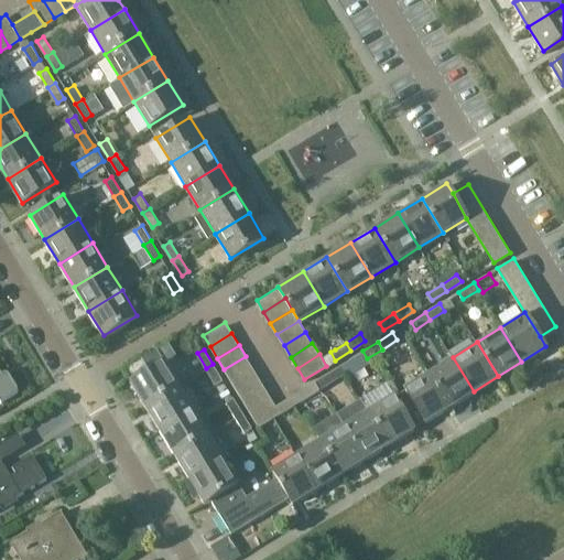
[(224,369),(230,380),(252,367),(246,356),(224,369)]
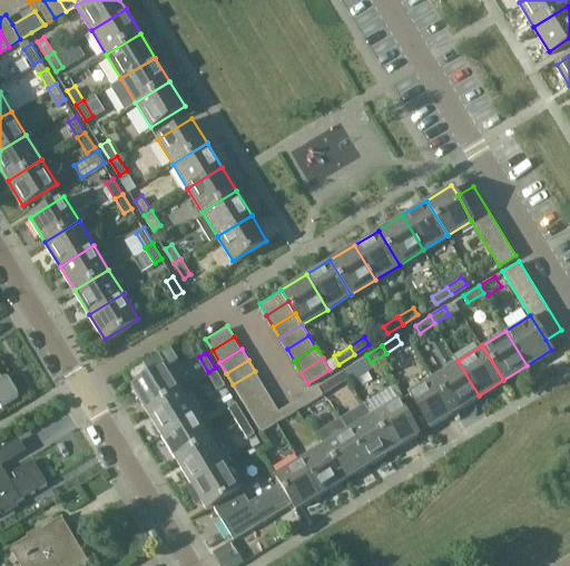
[(458,361),(433,376),(454,410),(479,396),(458,361)]
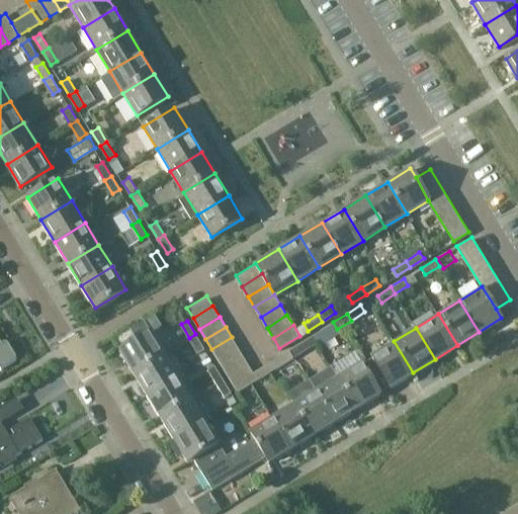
[(119,349),(134,372),(165,353),(151,330),(119,349)]
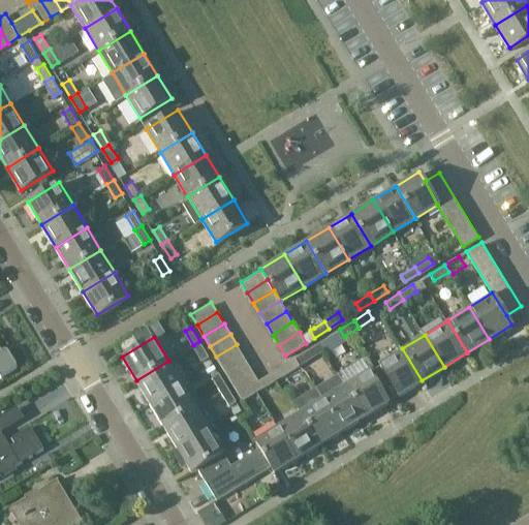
[(208,356),(199,341),(193,345),(201,360),(208,356)]
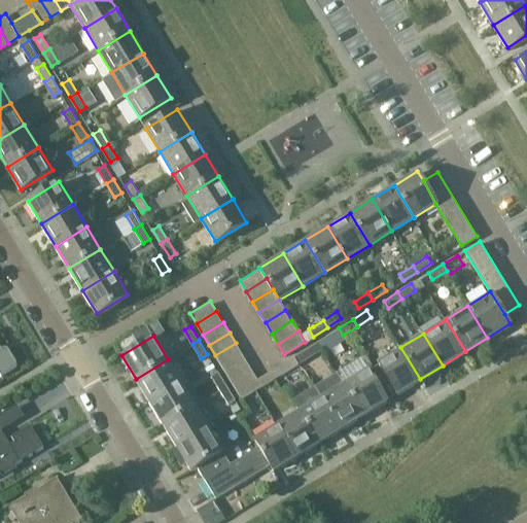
[(215,355),(222,365),(242,353),(236,343),(215,355)]
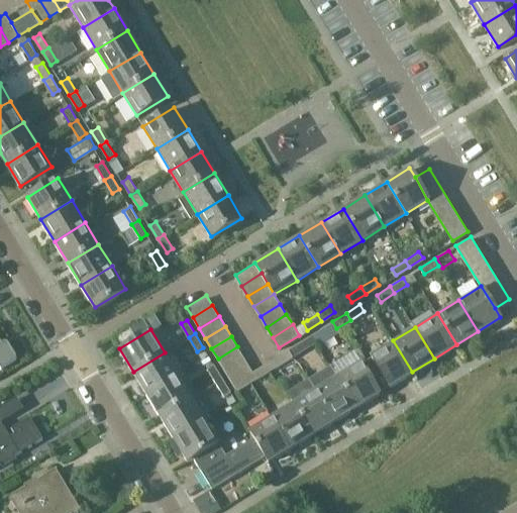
[(0,366),(0,367),(15,357),(16,356),(16,355),(16,353),(6,337),(2,340),(0,337),(0,366)]
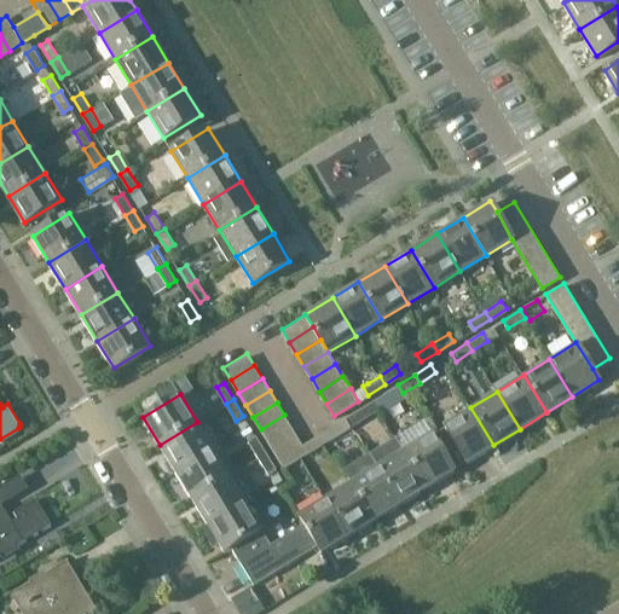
[(470,407),(444,424),(467,462),(493,445),(470,407)]
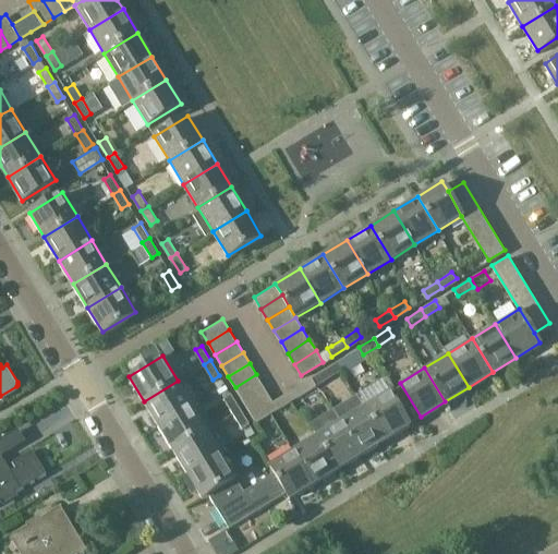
[(235,387),(242,399),(264,386),(256,374),(235,387)]
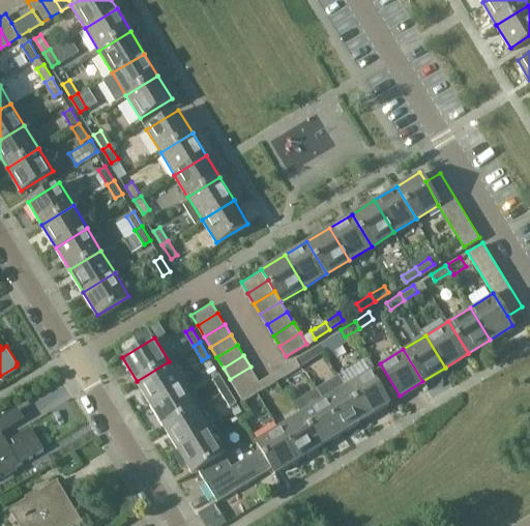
[(274,371),(280,378),(300,364),(295,357),(274,371)]
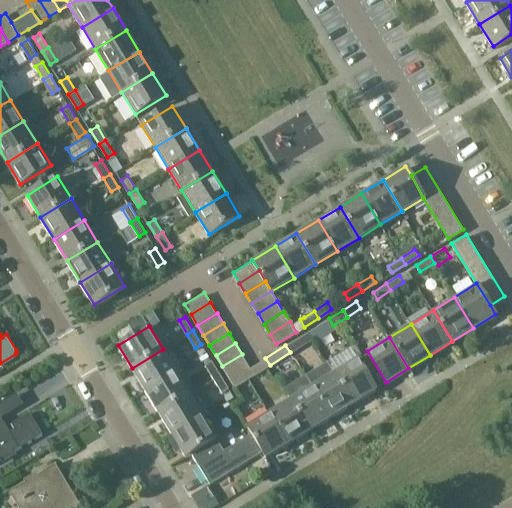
[(132,368),(145,390),(176,371),(163,349),(132,368)]
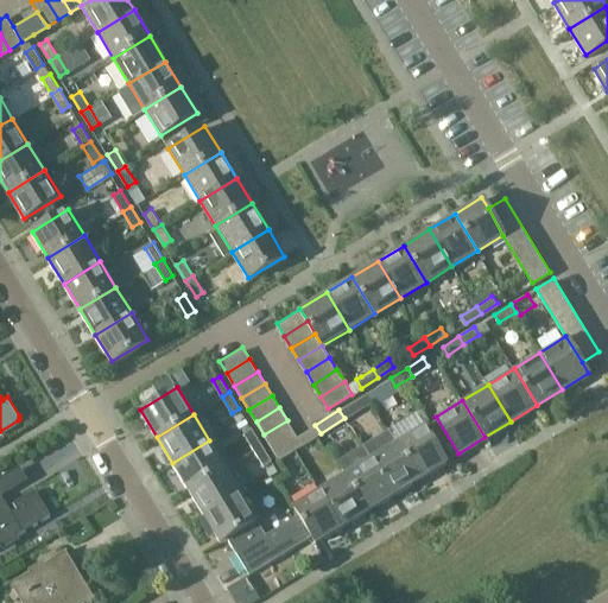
[(271,446),(295,432),(287,420),(264,435),(271,446)]
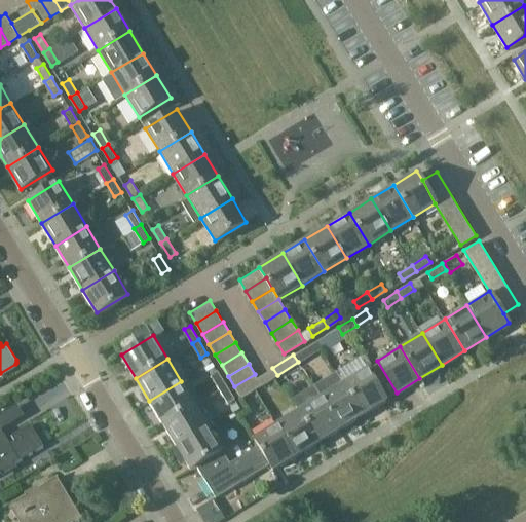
[(386,399),(367,367),(343,381),(363,413),(386,399)]
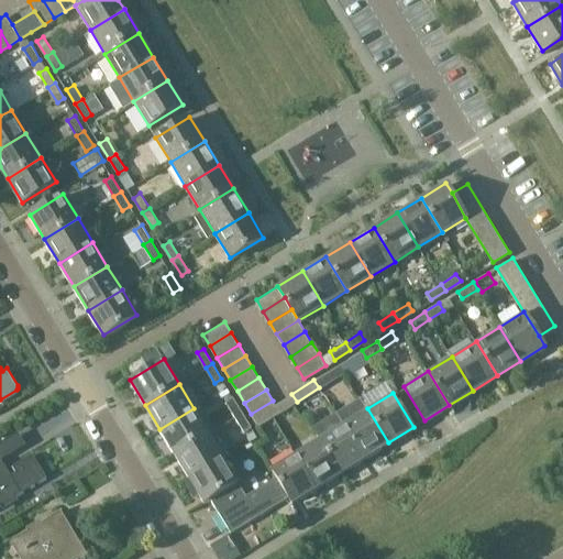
[(275,404),(279,412),(297,402),(291,394),(275,404)]
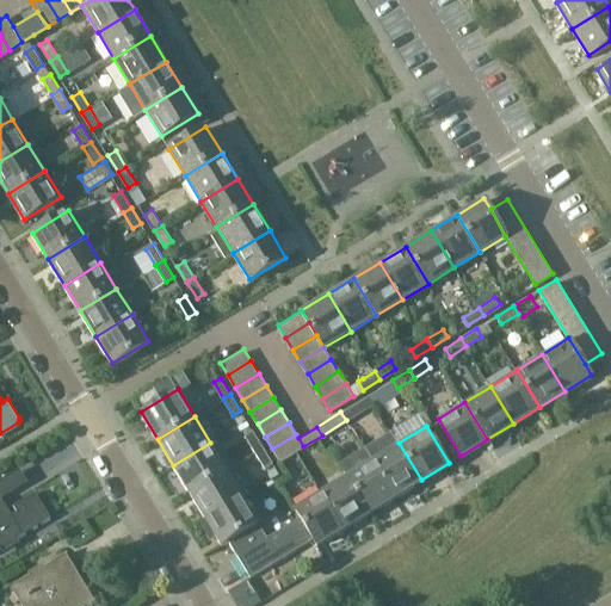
[(263,445),(252,430),(245,434),(254,451),(263,445)]
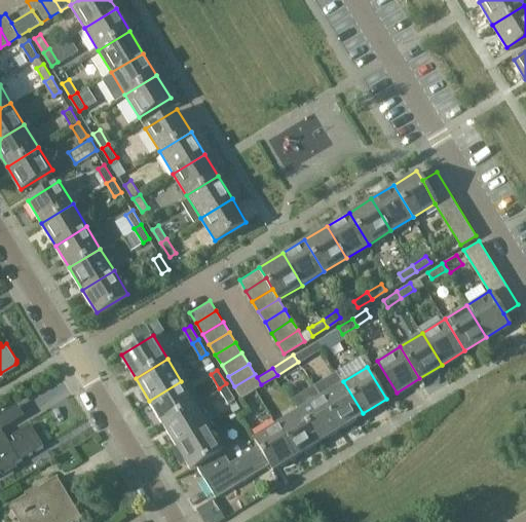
[(255,374),(234,386),(240,397),(261,384),(257,377),(255,374)]
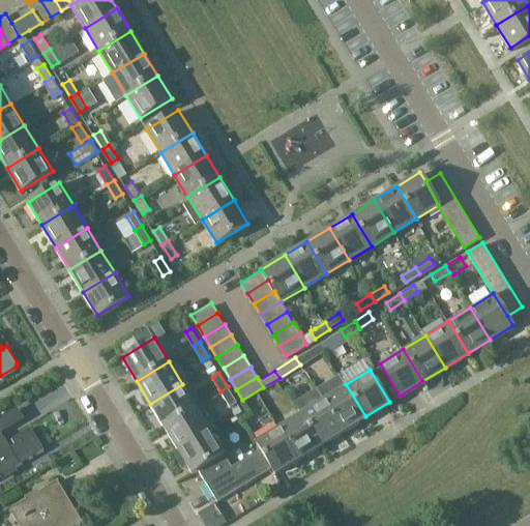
[(150,404),(164,427),(197,406),(182,384),(150,404)]
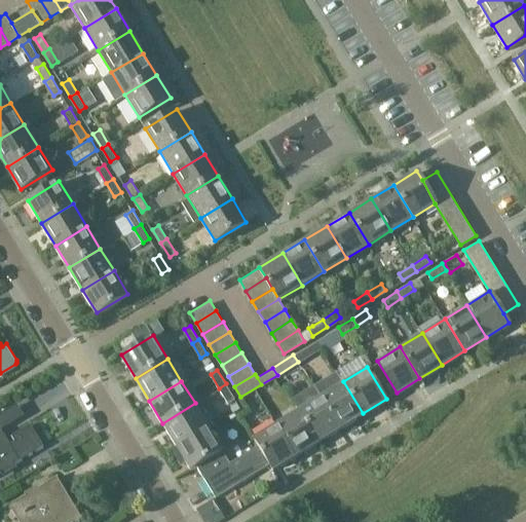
[(340,427),(363,413),(343,381),(321,395),(340,427)]
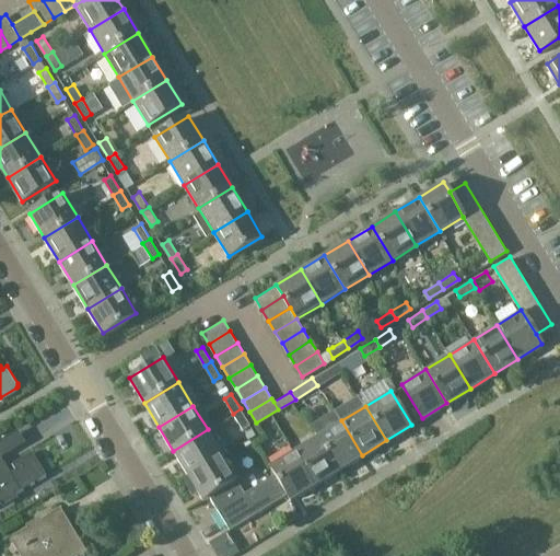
[(243,428),(249,424),(241,408),(233,414),(243,428)]
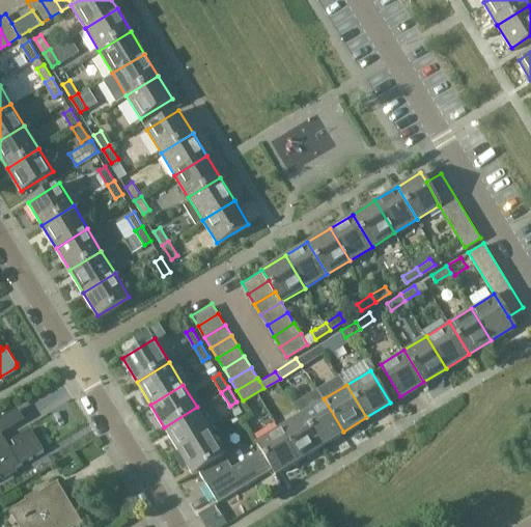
[(320,445),(343,432),(324,398),(301,413),(320,445)]
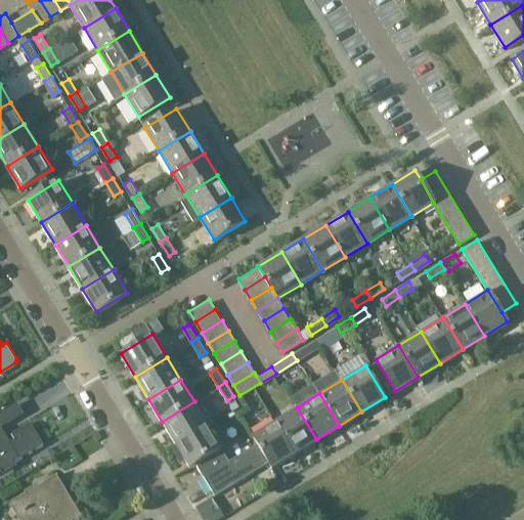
[(162,422),(176,444),(208,424),(194,401),(162,422)]
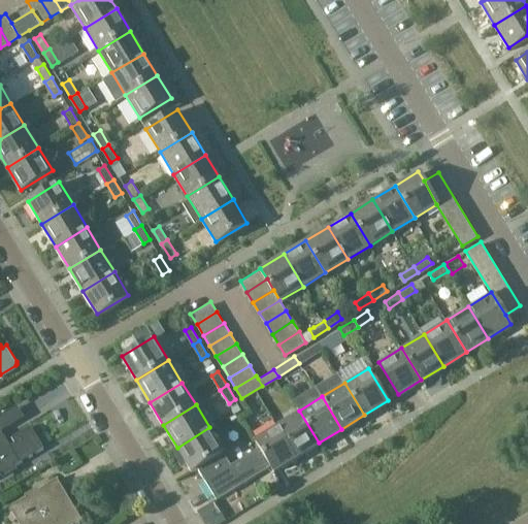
[(296,456),(319,443),(299,411),(276,424),(296,456)]
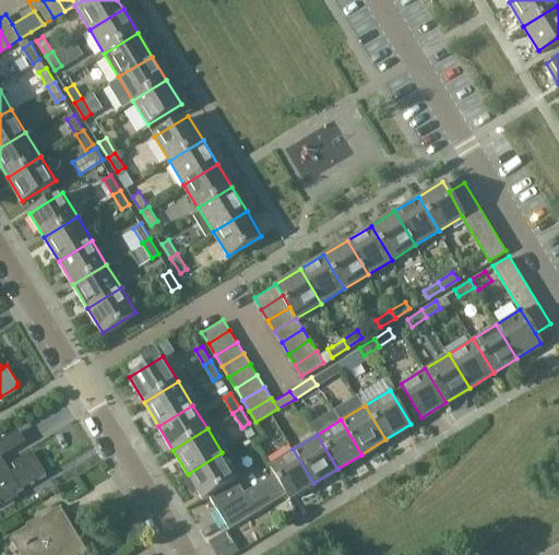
[(270,464),(274,472),(286,492),(290,498),(313,483),(293,449),(270,464)]
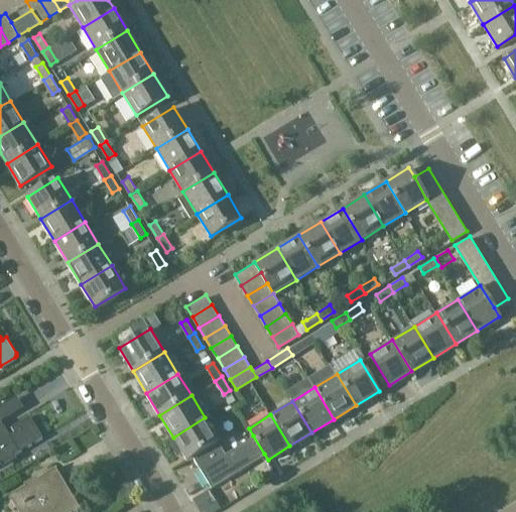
[(192,456),(192,457),(219,440),(205,417),(173,437),(186,460),(192,456)]
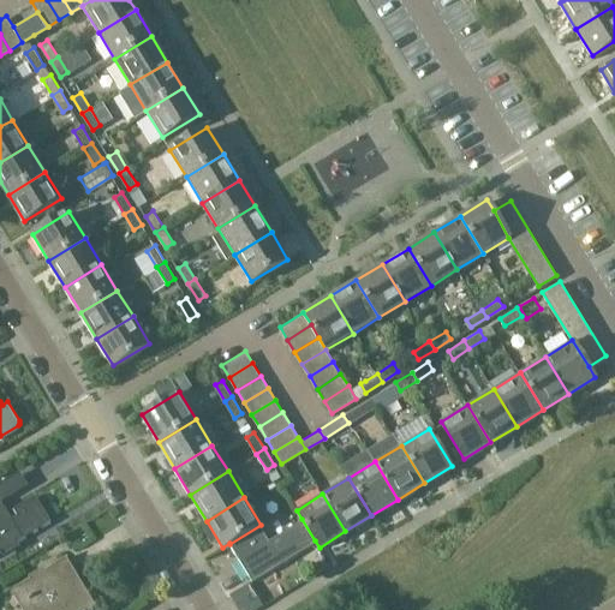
[(0,548),(22,534),(11,518),(9,519),(0,506),(0,548)]
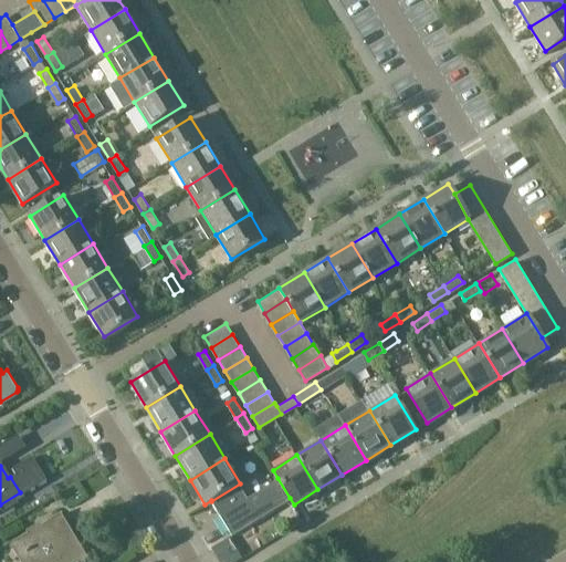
[(232,534),(290,498),(278,478),(247,498),(239,485),(240,485),(240,484),(211,501),(232,534)]
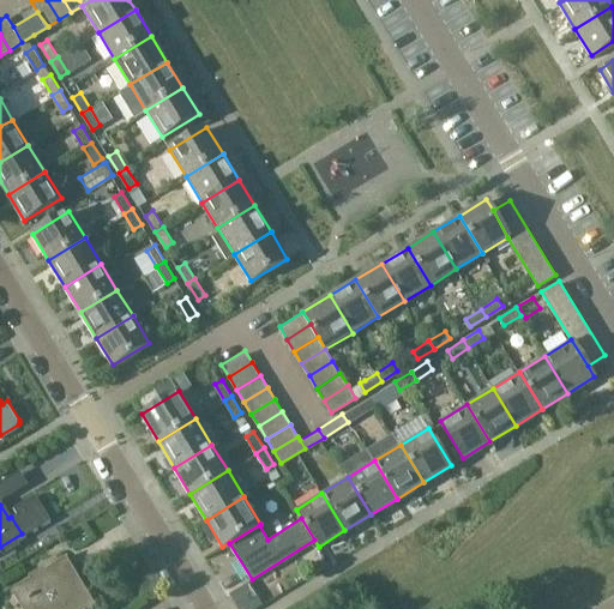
[(23,608),(82,608),(95,602),(66,554),(11,589),(23,608)]
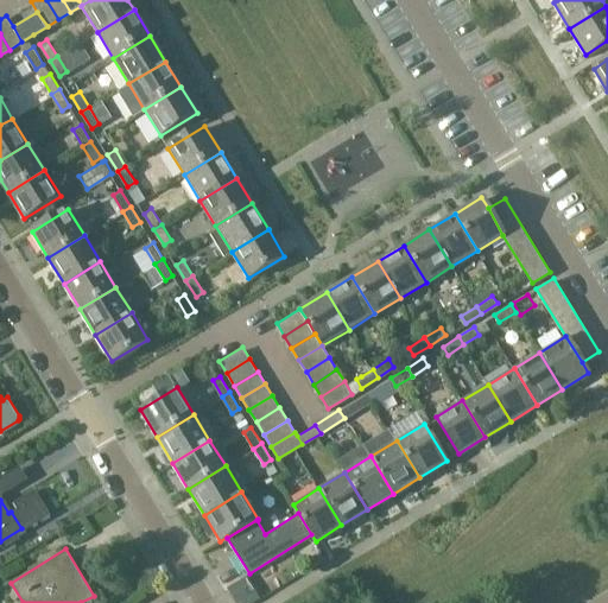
[(246,576),(227,586),(236,602),(248,602),(259,597),(246,576)]
